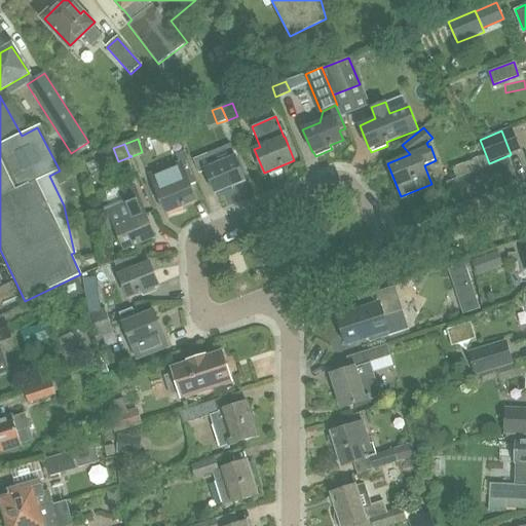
[(245,181),(234,156),(230,144),(207,153),(212,166),(204,170),(215,194),(245,181)]
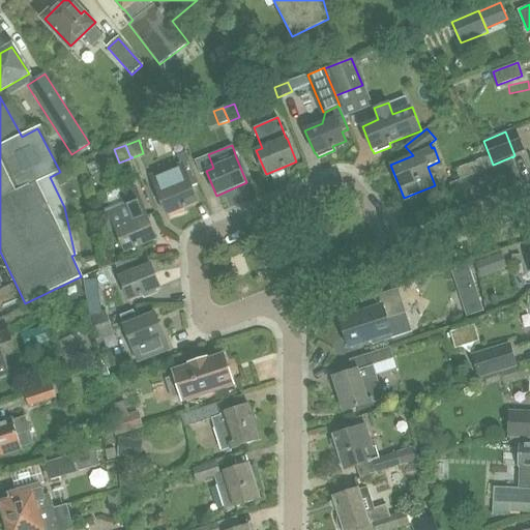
[(490,156),(463,167),(466,177),(474,174),(488,169),(500,164),(512,158),(512,157),(512,156),(493,165),(490,156)]
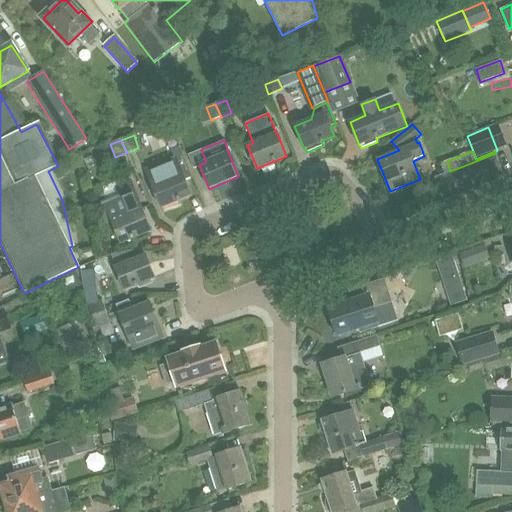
[(483,158),(492,182),(504,178),(495,153),(483,158)]
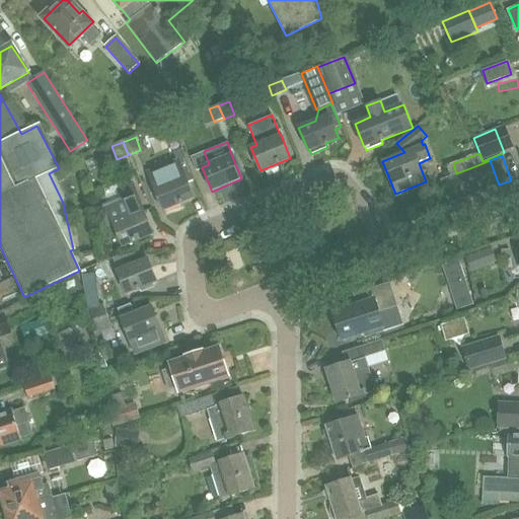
[(177,159),(150,170),(157,186),(154,187),(165,215),(182,208),(180,204),(194,199),(183,174),(177,159)]
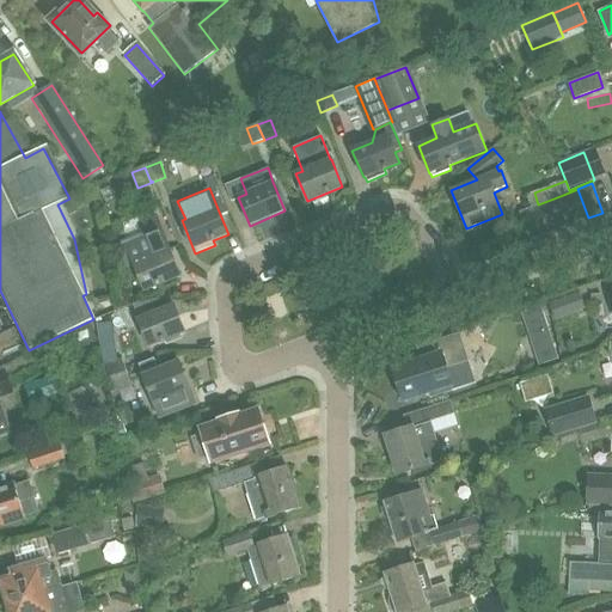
[(574,224),(588,218),(577,189),(563,195),(574,224)]
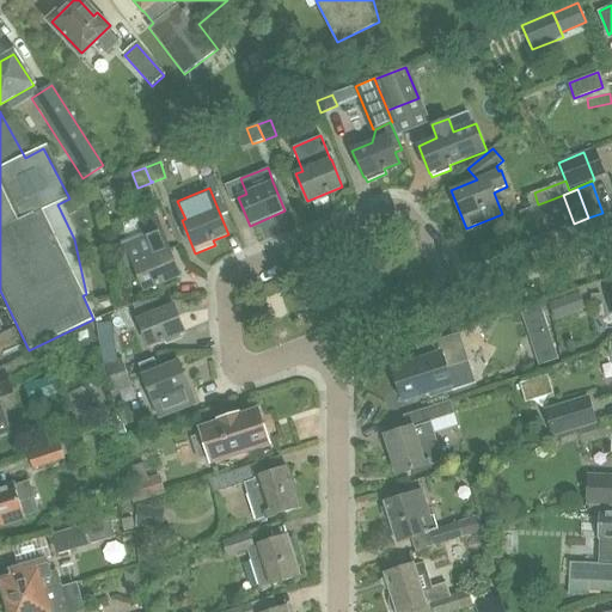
[(558,230),(574,224),(563,195),(548,201),(558,230)]
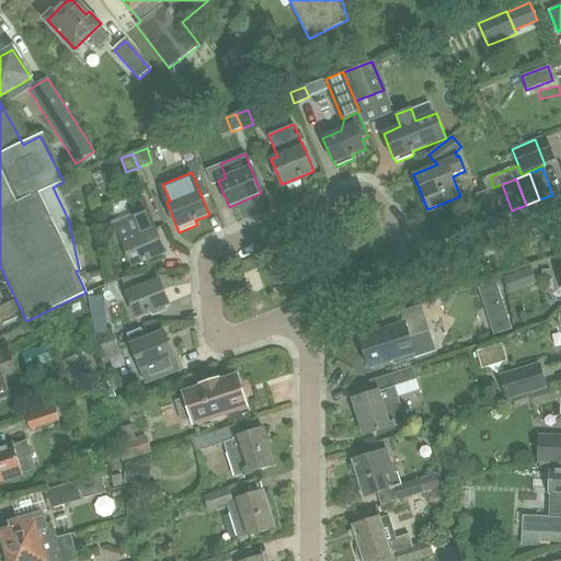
[(512,210),(502,184),(493,187),(489,189),(499,215),(512,210)]
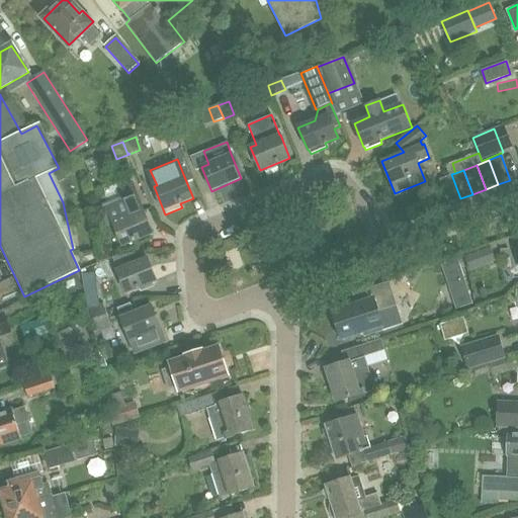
[(460,198),(451,174),(439,179),(448,203),(460,198)]
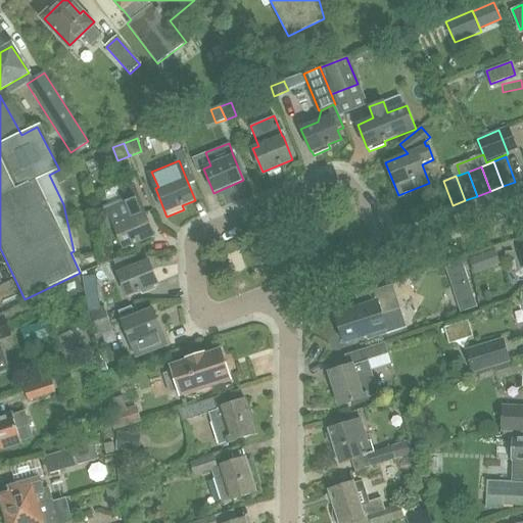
[(107,207),(124,248),(152,237),(133,185),(119,191),(121,197),(111,201),(113,204),(107,207)]
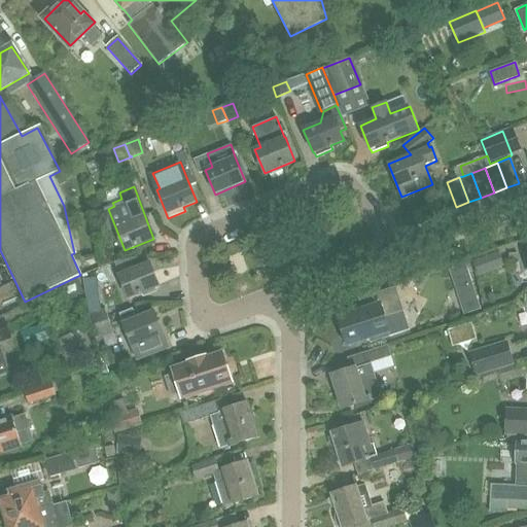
[(498,251),(473,260),(479,274),(503,266),(498,251)]
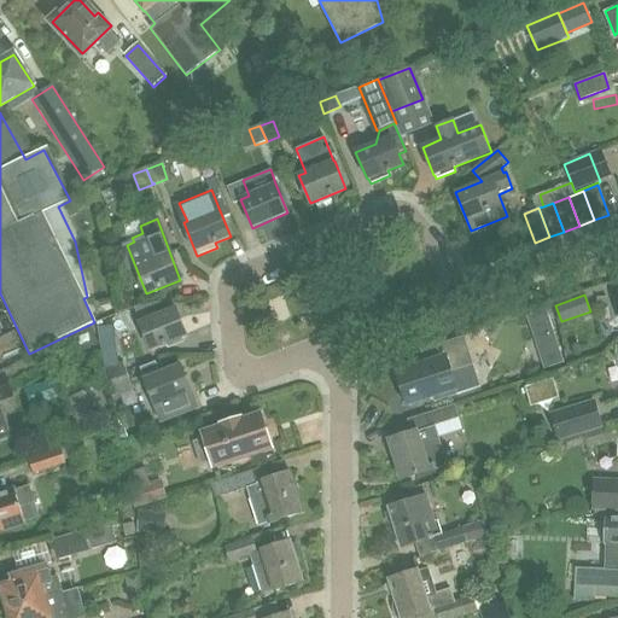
[(175,308),(139,322),(150,350),(168,343),(170,347),(184,342),(181,338),(186,336),(175,308)]
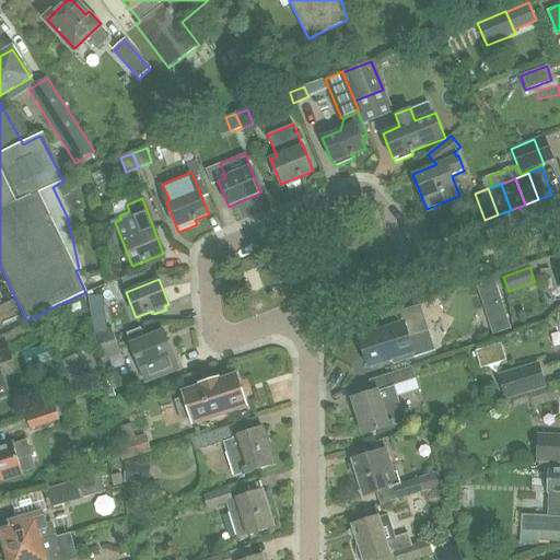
[(90,298),(92,311),(105,308),(103,295),(90,298)]
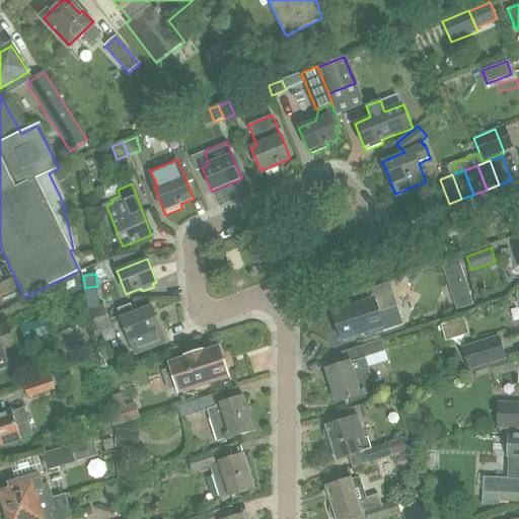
[(71,296),(83,290),(75,275),(60,282),(66,294),(71,296)]
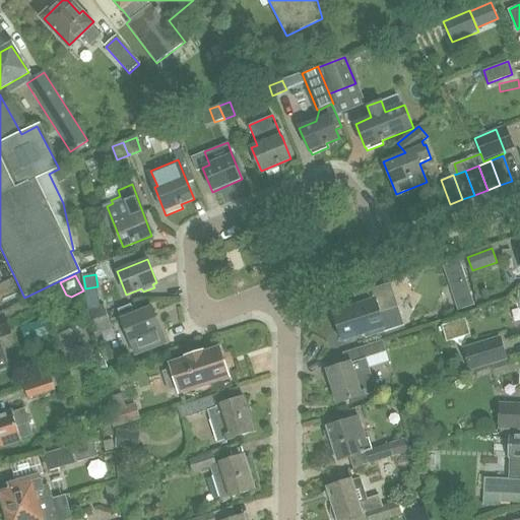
[(334,314),(338,327),(335,333),(341,337),(342,340),(384,326),(379,313),(398,307),(390,282),(353,295),(356,306),(334,314)]
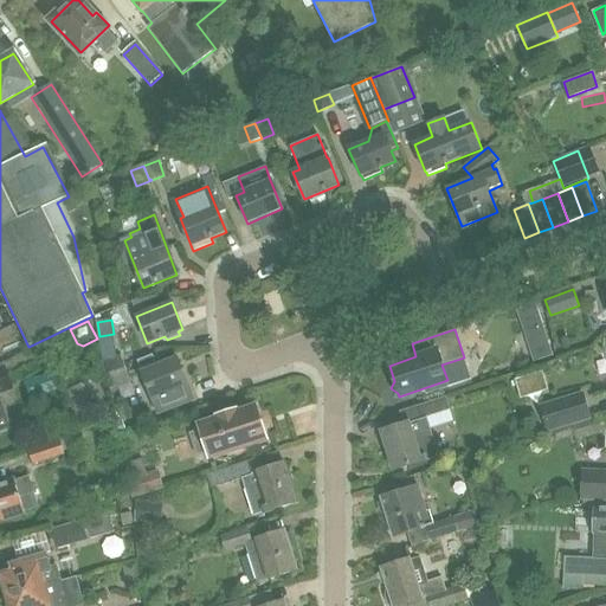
[(543,331),(527,337),(536,366),(553,360),(543,331)]
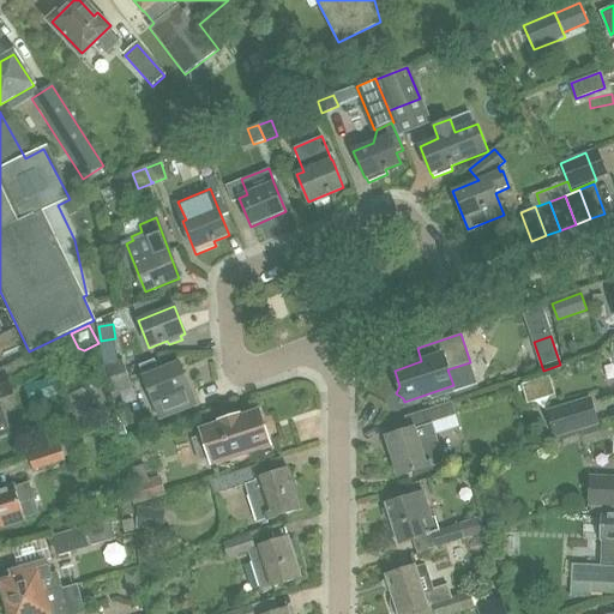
[(122,360),(104,366),(109,379),(125,373),(125,371),(126,371),(122,360)]
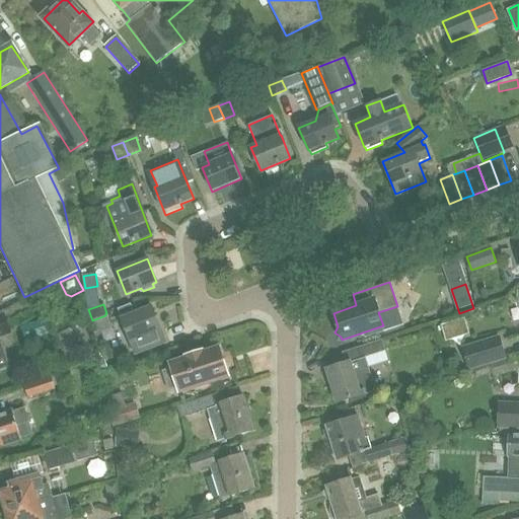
[(131,304),(117,310),(130,343),(132,348),(146,343),(160,337),(158,331),(160,330),(151,306),(134,313),(131,304)]
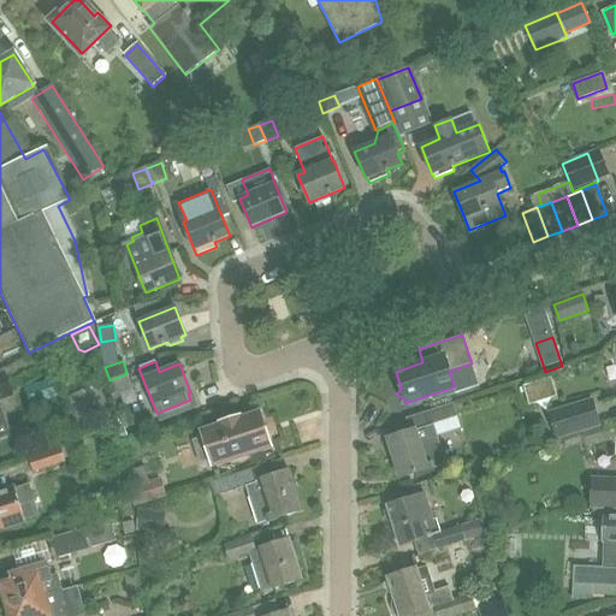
[(125,374),(110,380),(116,395),(132,388),(126,372),(125,372),(125,374)]
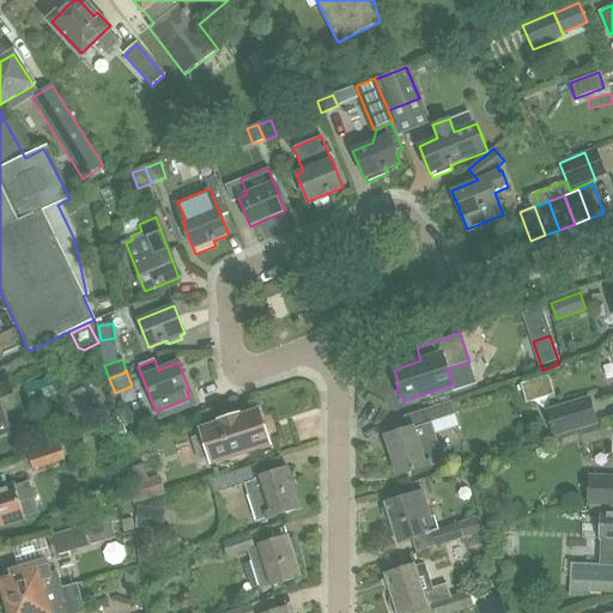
[(461,377),(467,398),(489,390),(483,371),(461,377)]
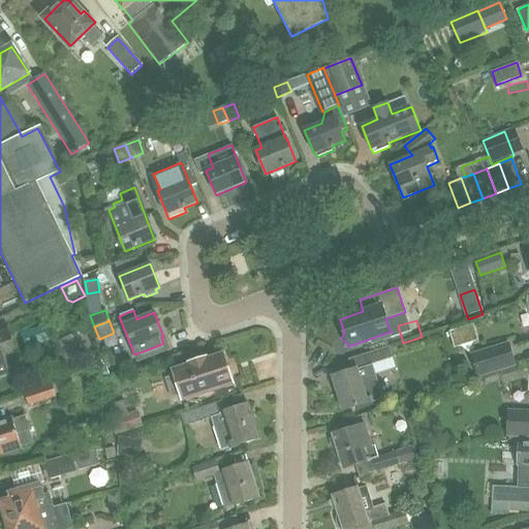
[(508,342),(471,354),(479,379),(499,373),(516,368),(508,342)]
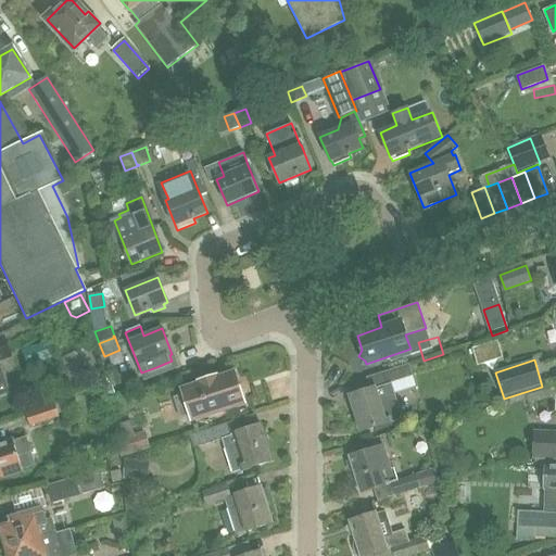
[(365,377),(369,390),(376,388),(413,377),(408,364),(365,377)]
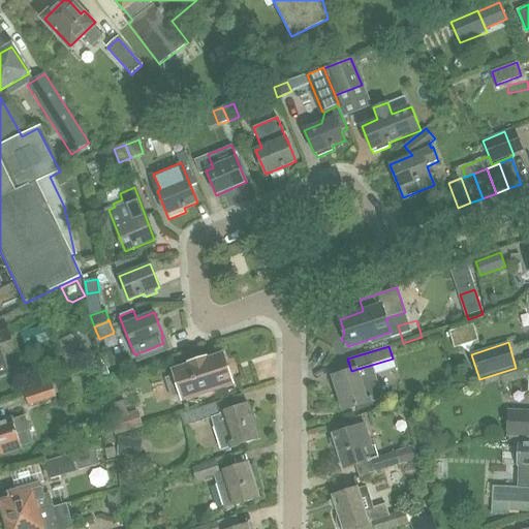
[(0,376),(8,374),(1,352),(0,351),(0,376)]
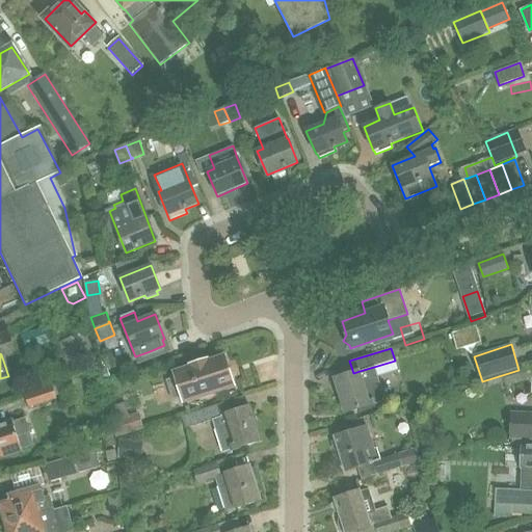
[(177,378),(167,381),(174,401),(183,398),(184,402),(234,387),(224,357),(208,363),(207,361),(191,366),(191,368),(175,373),(177,378)]
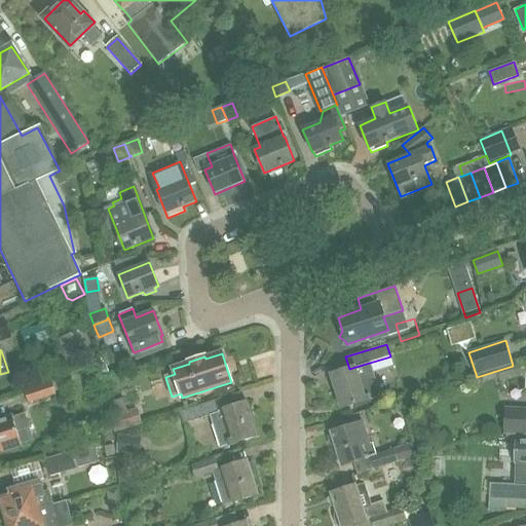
[(513,366),(496,371),(499,380),(516,375),(513,366)]
